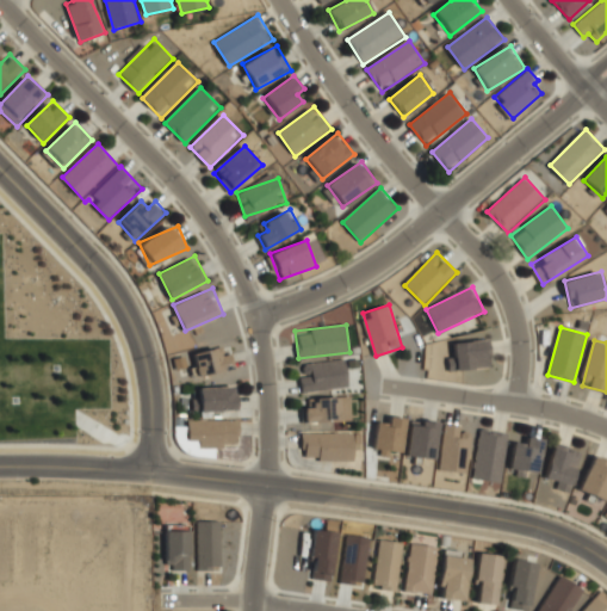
[(452,368),(491,368),(491,341),(452,341),(452,368)]
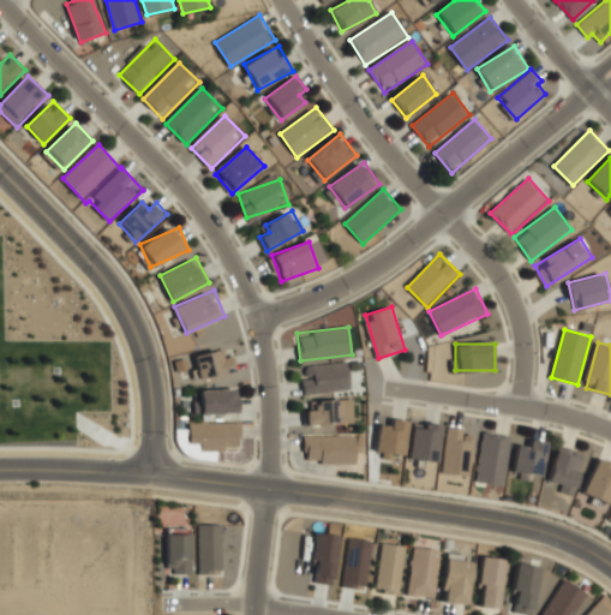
[(195,353),(197,376),(237,372),(234,350),(195,353)]
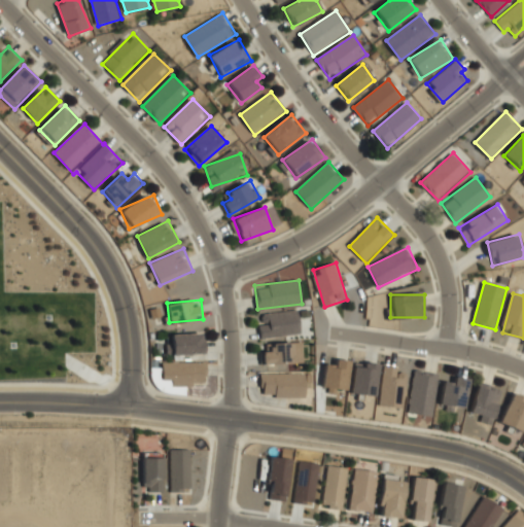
[(301,334),(298,310),(258,315),(262,339),(301,334)]
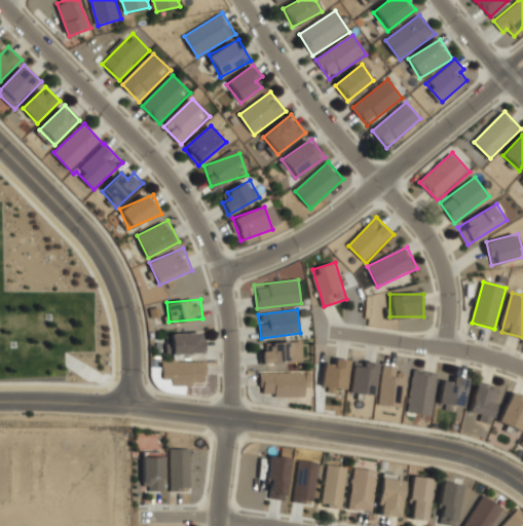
[(206,354),(206,333),(170,333),(170,354),(206,354)]
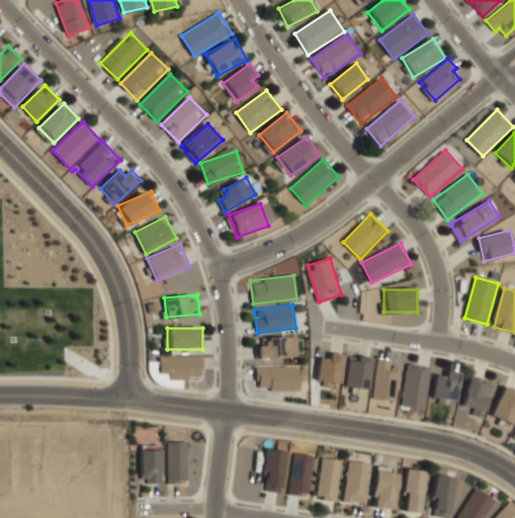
[(298,337),(266,337),(266,346),(258,346),(258,358),(298,358),(298,337)]
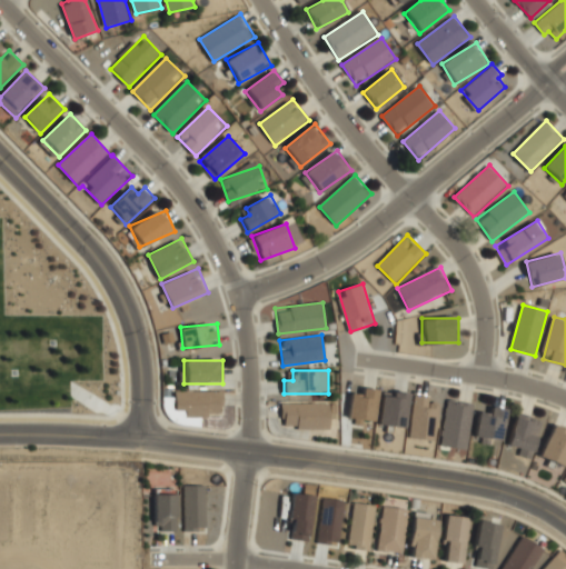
[(377,388),(353,388),(353,423),(377,423),(377,388)]
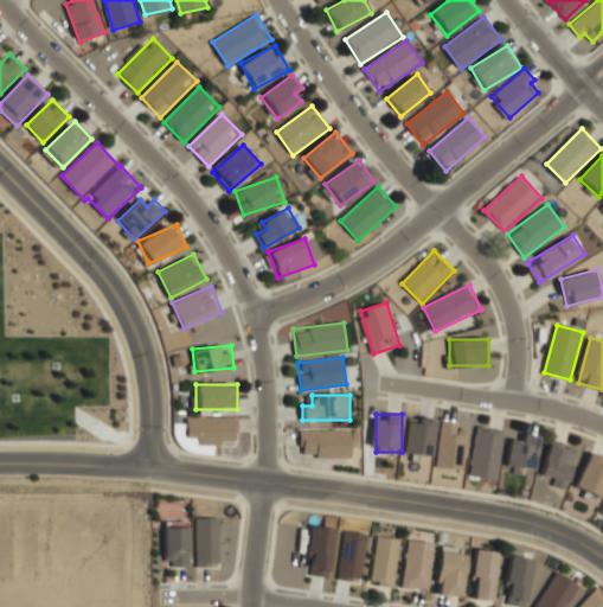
[(410,416),(405,454),(432,458),(436,419),(410,416)]
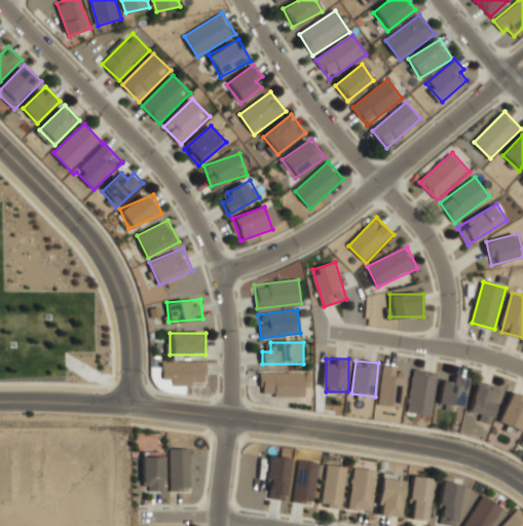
[(163,363),(163,385),(208,385),(208,363),(163,363)]
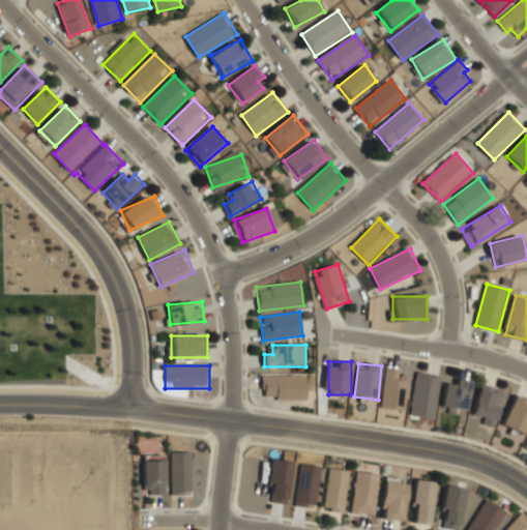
[(405,410),(410,371),(388,367),(382,408),(405,410)]
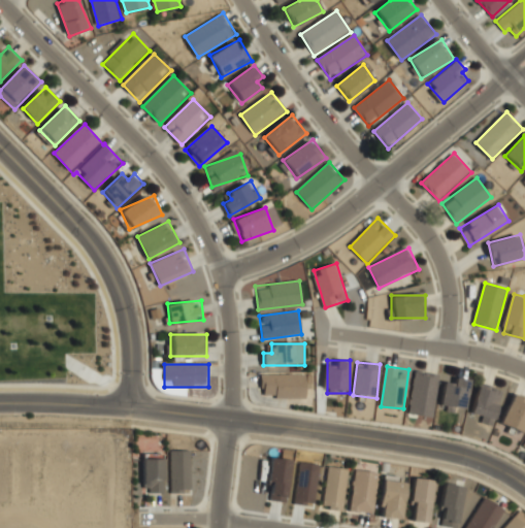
[(411,415),(433,418),(440,374),(417,370),(411,415)]
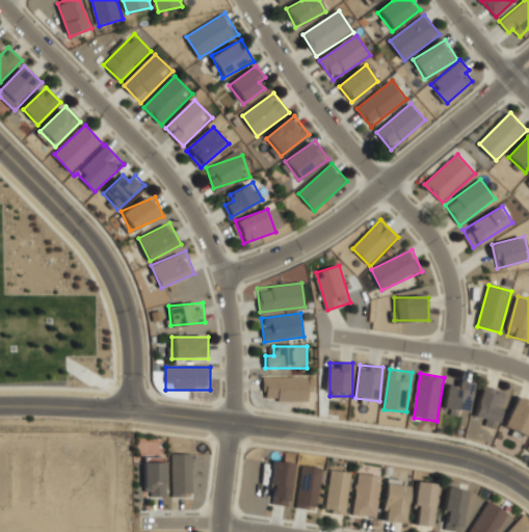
[(309,401),(309,377),(264,377),(264,401),(309,401)]
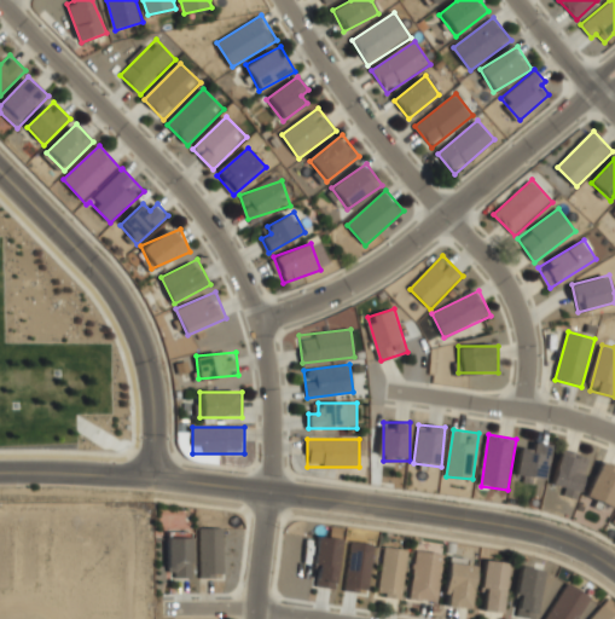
[(523,444),(518,478),(545,482),(551,449),(523,444)]
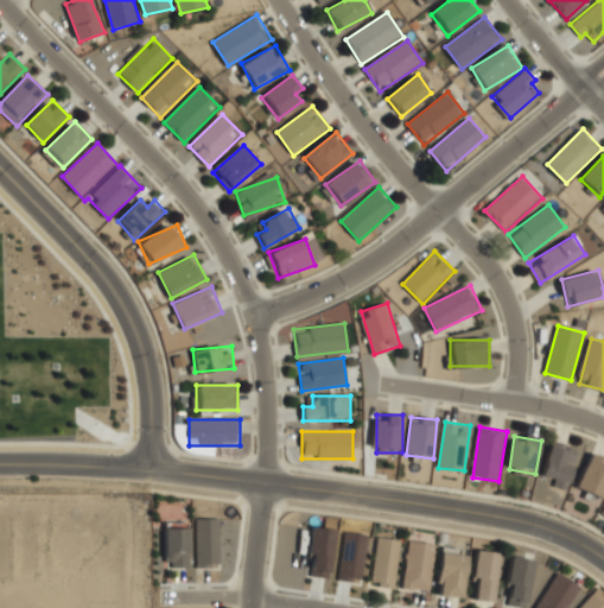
[(567,487),(579,449),(554,442),(542,479),(567,487)]
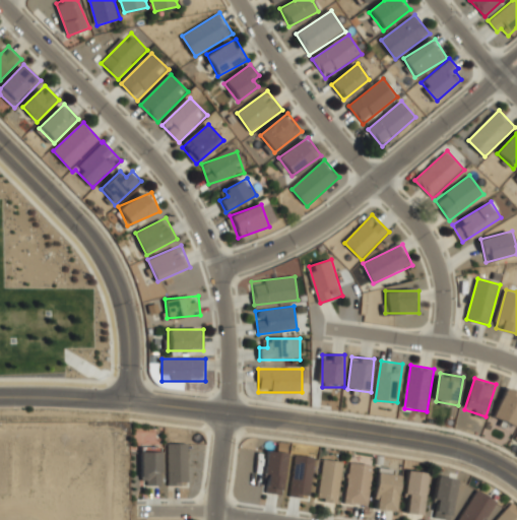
[(516,390),(501,390),(501,423),(516,423),(516,390)]
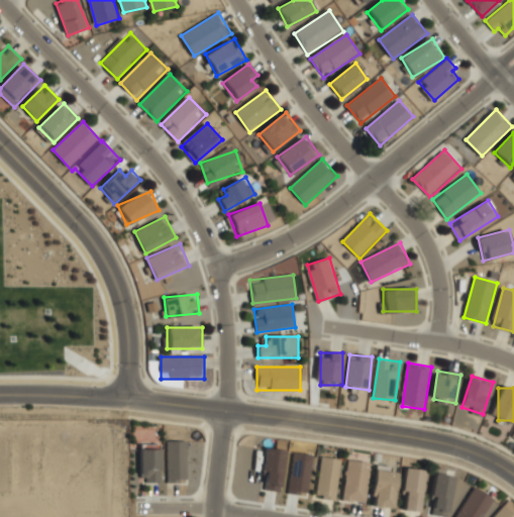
[(169,441),(169,482),(188,482),(188,441),(169,441)]
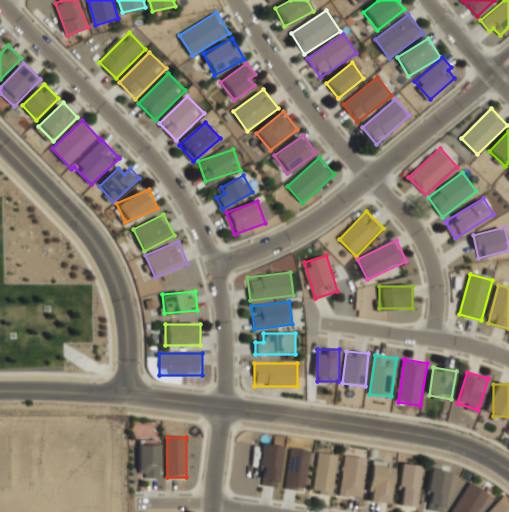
[(260,484),(280,486),(285,446),(265,443),(260,484)]
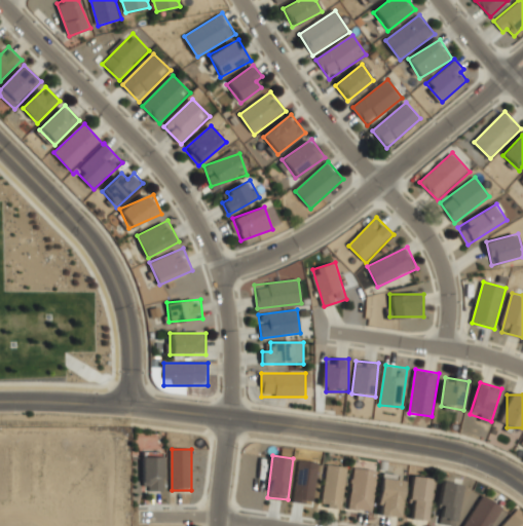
[(162,459),(145,459),(145,490),(162,490),(162,459)]
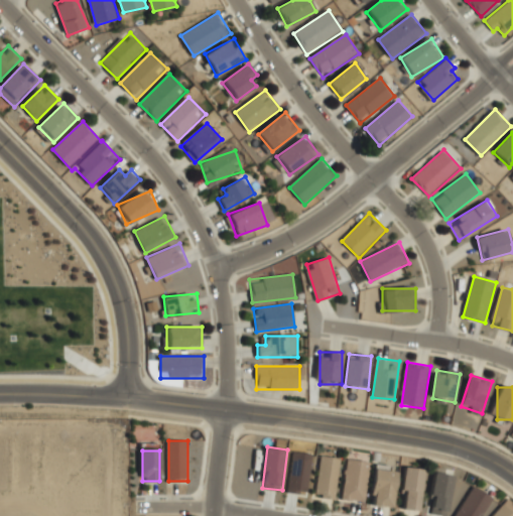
[(289,492),(308,494),(312,453),(293,452),(289,492)]
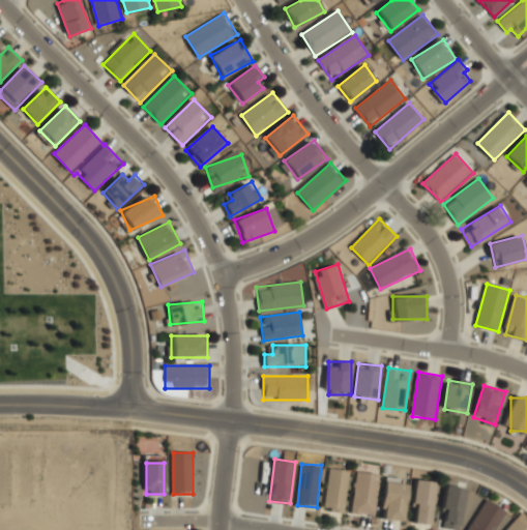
[(325,509),(346,512),(351,470),(330,468),(325,509)]
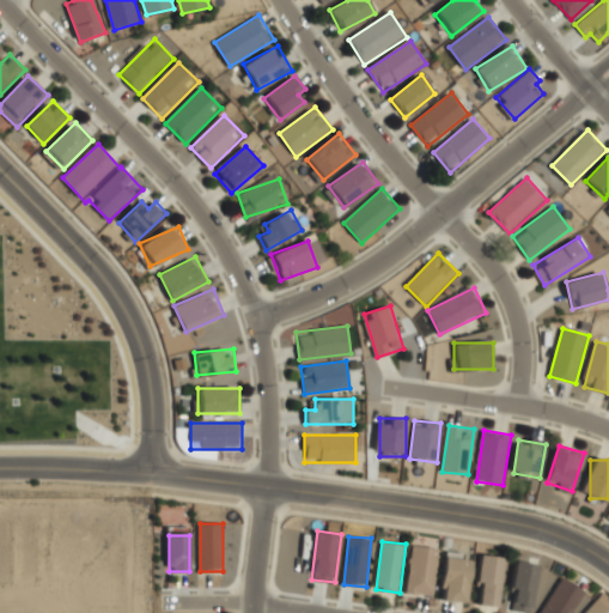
[(408,593),(433,596),(440,548),(415,545),(408,593)]
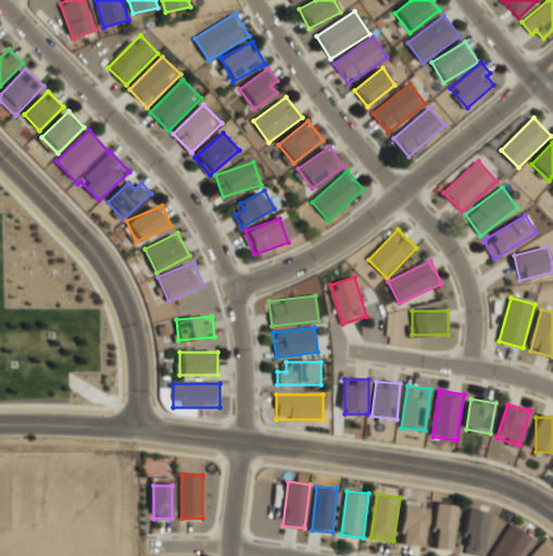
[(425,546),(429,503),(406,500),(401,543),(425,546)]
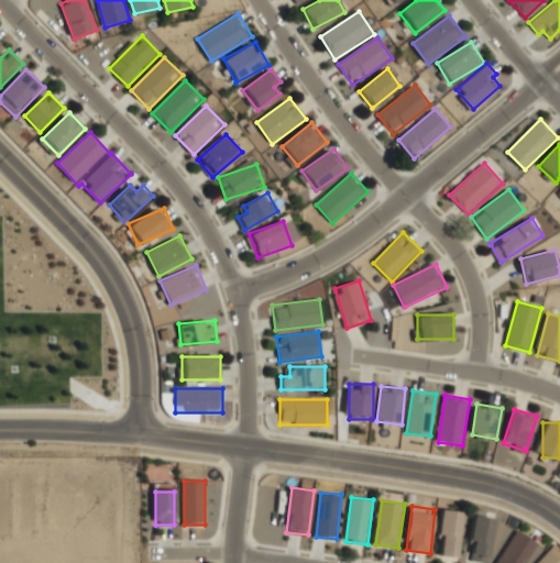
[(438,554),(460,558),(467,512),(445,509),(438,554)]
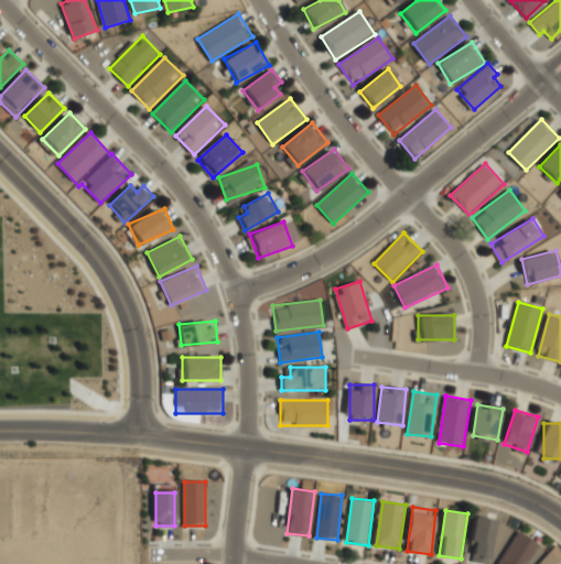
[(472,561),(487,563),(488,563),(497,520),(476,516),(472,540),(476,541),(472,561)]
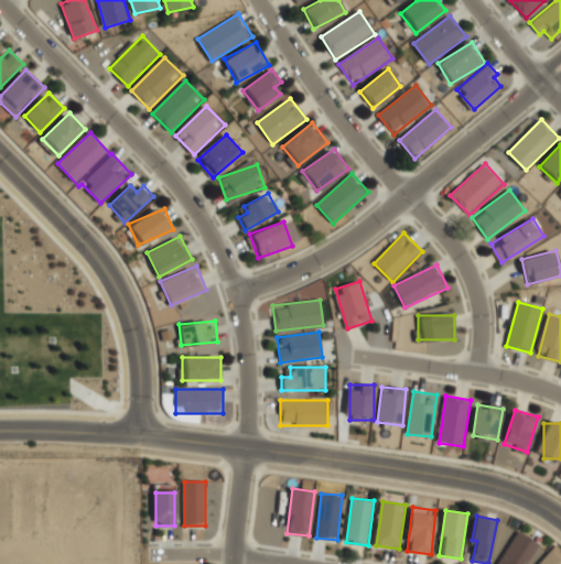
[(528,563),(541,545),(520,531),(497,563),(528,563)]
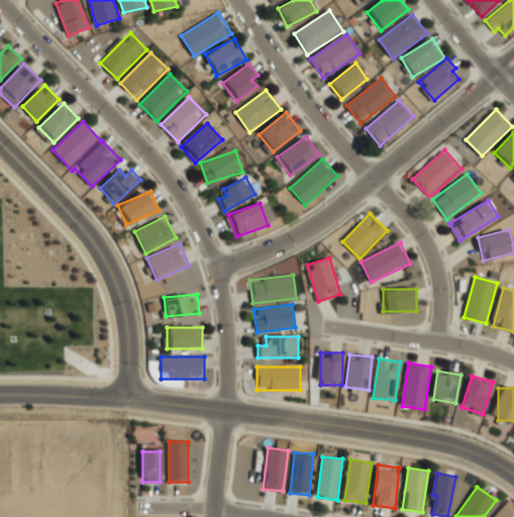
[(513,511),(505,504),(493,516),(513,516),(513,511)]
